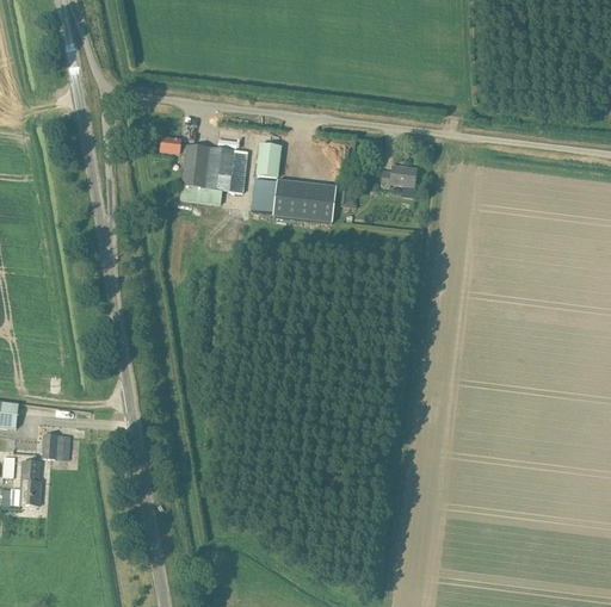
[(161,137),(160,150),(179,153),(179,154),(185,154),(181,184),(222,190),(242,192),(247,152),(186,144),(180,143),(180,140),(179,140),(161,137)]
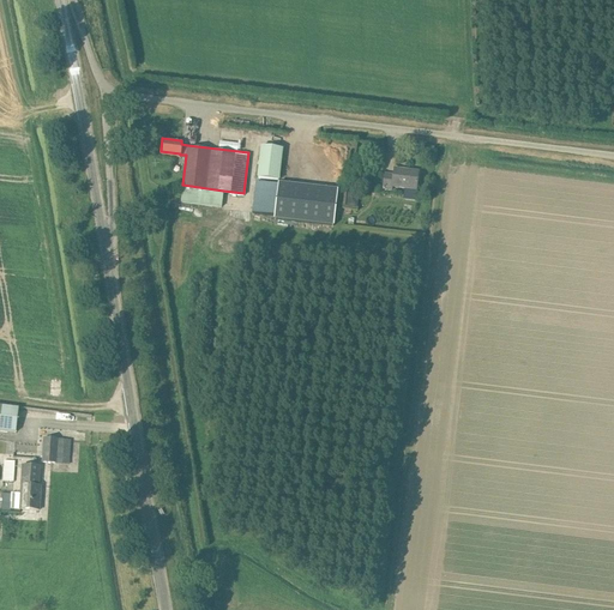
[(278,179),(282,146),(262,144),(258,176),(278,179)]
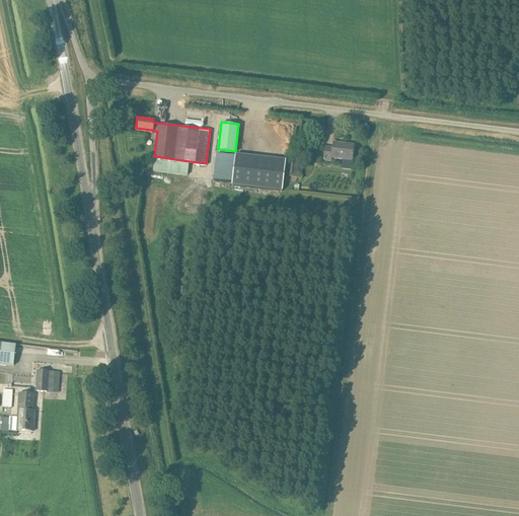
[(351,158),(353,143),(332,140),(331,145),(324,145),(323,157),(330,158),(330,156),(351,158)]
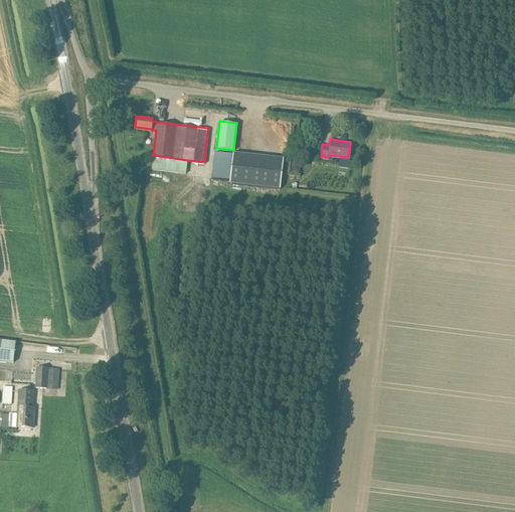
[(280,187),(283,157),(233,151),(229,182),(280,187)]
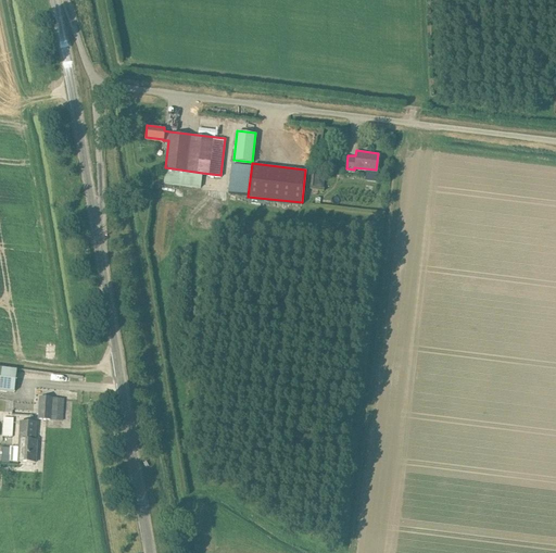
[(0,387),(14,390),(16,368),(0,365),(0,387)]
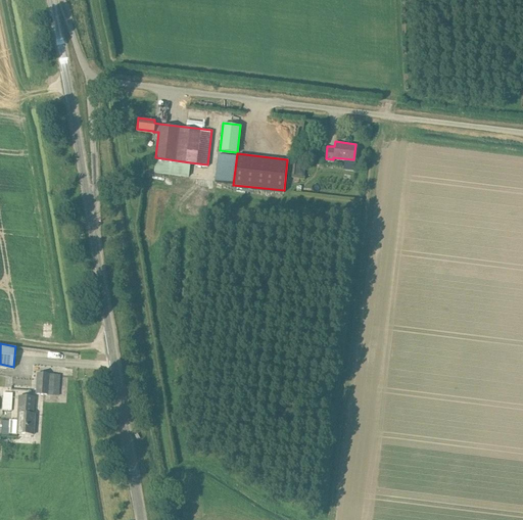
[(58,393),(59,373),(37,371),(36,391),(58,393)]
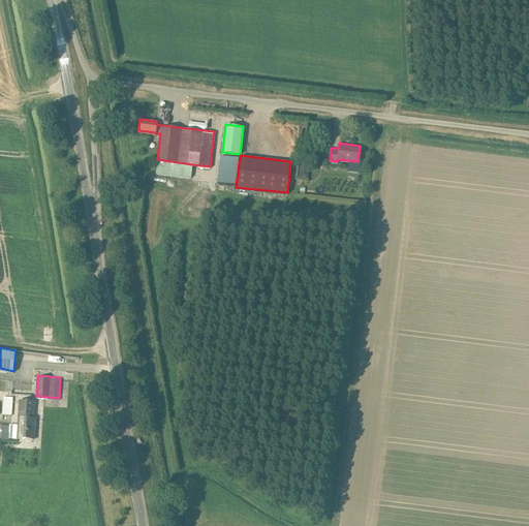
[(10,414),(11,403),(11,396),(3,395),(2,403),(2,413),(10,414)]
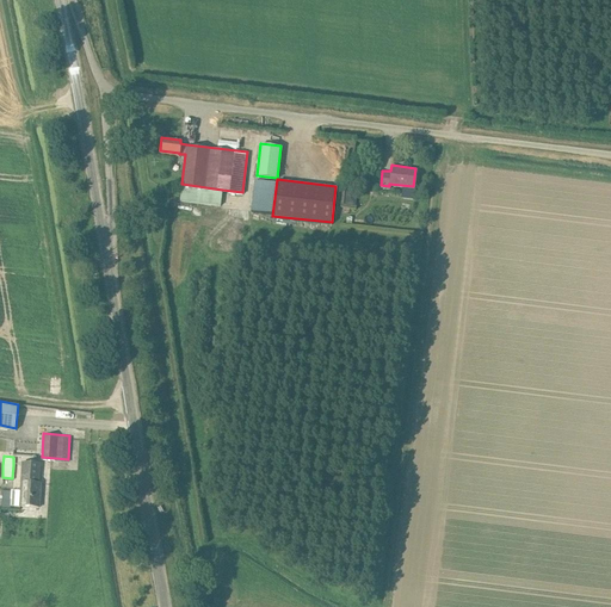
[(18,503),(39,505),(41,481),(39,481),(34,481),(35,460),(22,460),(20,479),(19,491),(18,503)]
